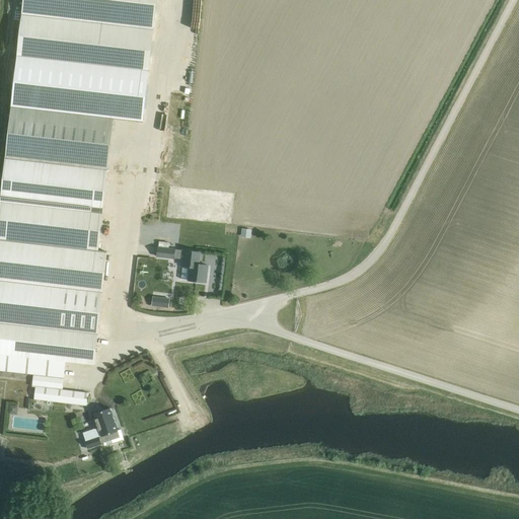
[(22,0),(11,106),(114,119),(145,122),(158,0),(22,0)]
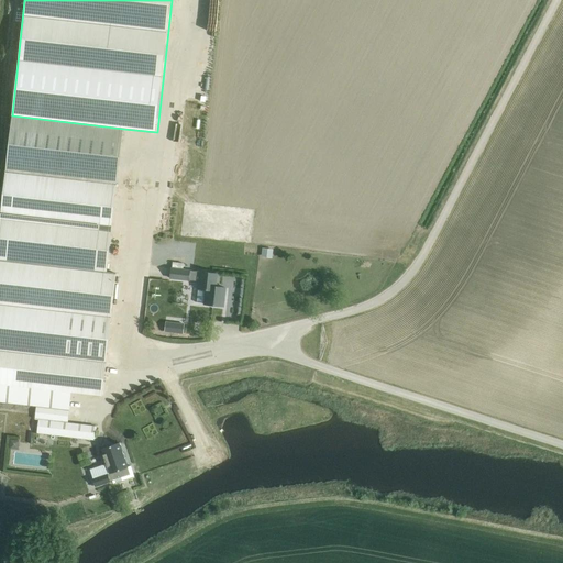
[(12,116),(0,218),(0,260),(107,273),(123,130),(123,129),(12,116)]
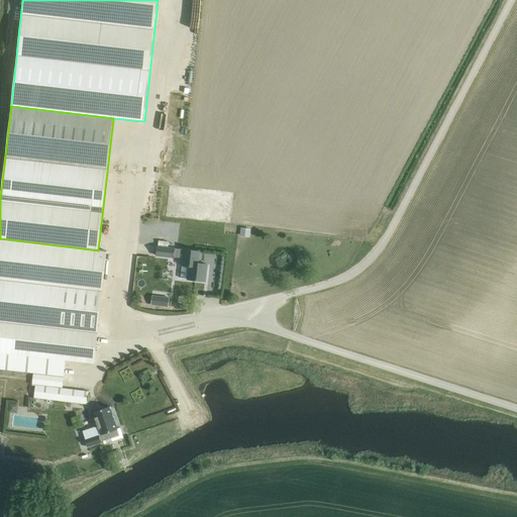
[(239,237),(249,238),(250,229),(240,228),(239,237)]
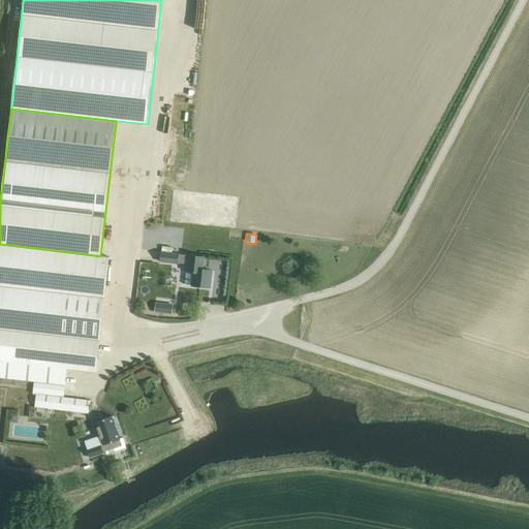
[(0,244),(0,361),(66,369),(97,372),(111,257),(100,256),(0,244)]
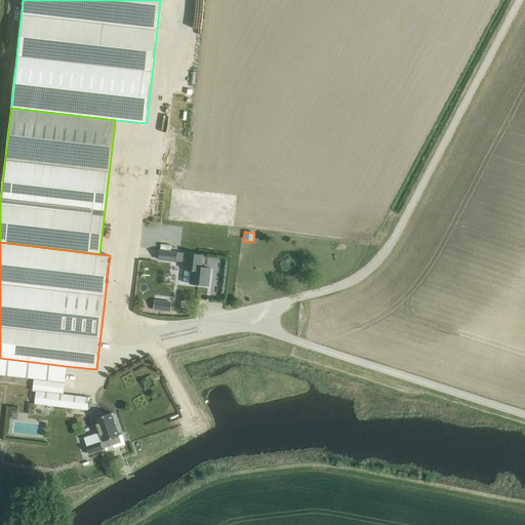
[(210,270),(201,269),(202,256),(170,252),(160,251),(159,260),(186,264),(184,284),(208,286),(210,270)]
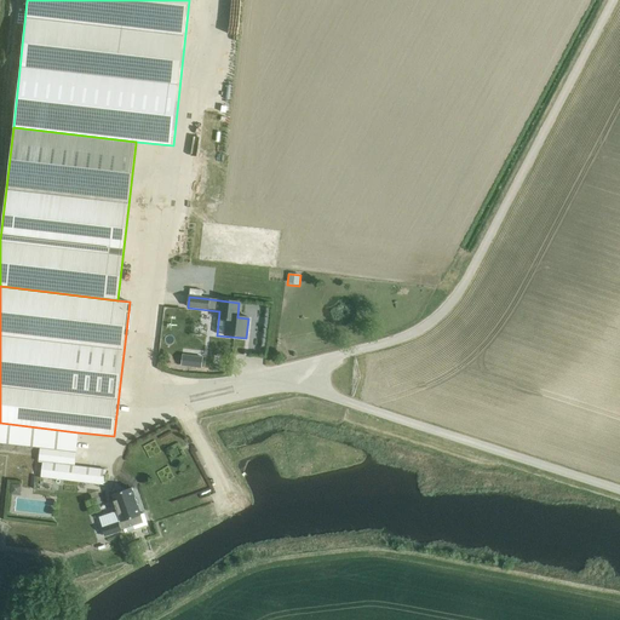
[(189,359),(188,367),(197,368),(199,361),(189,359)]
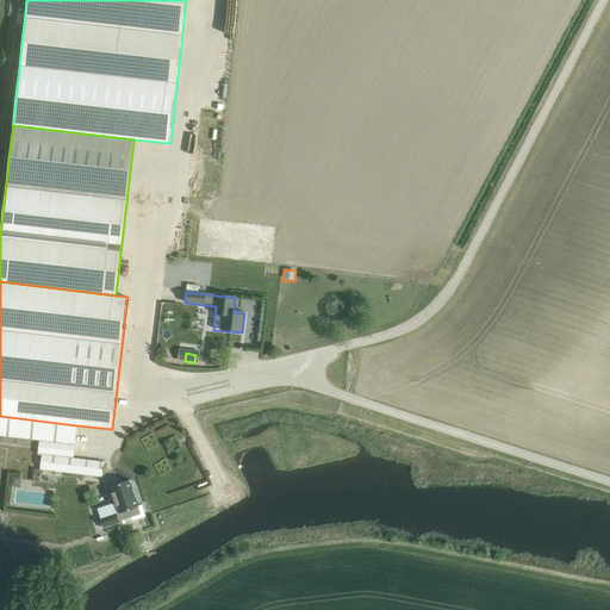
[(73,459),(76,425),(0,416),(0,436),(39,441),(38,456),(41,456),(41,455),(73,459)]
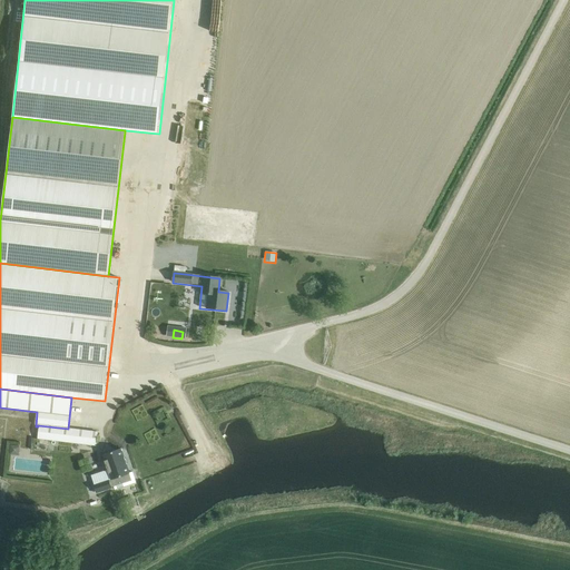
[(97,432),(68,429),(38,425),(38,426),(37,439),(96,446),(97,432)]
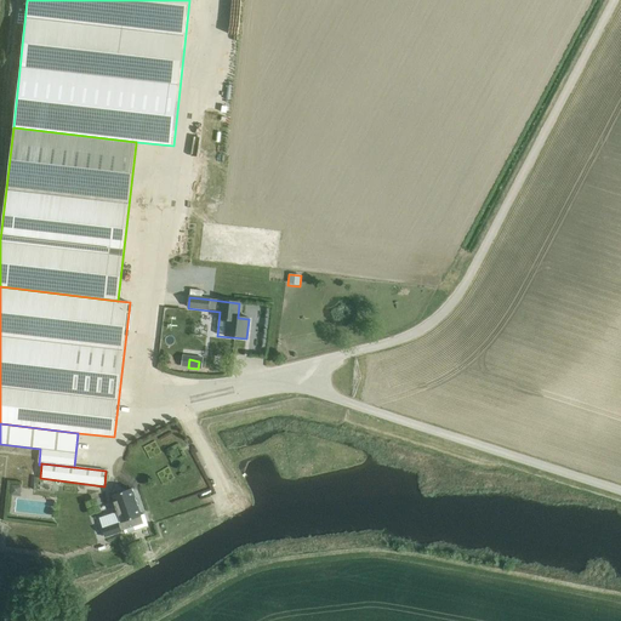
[(10,494),(21,495),(22,485),(11,484),(10,494)]
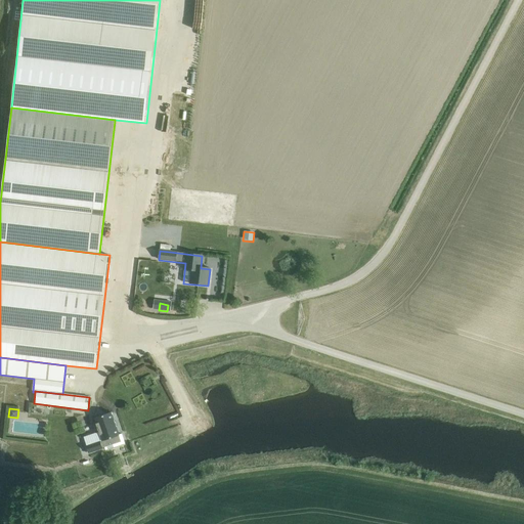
[(111,413),(94,419),(102,441),(86,446),(88,453),(104,448),(105,451),(125,444),(121,434),(118,435),(111,413)]
